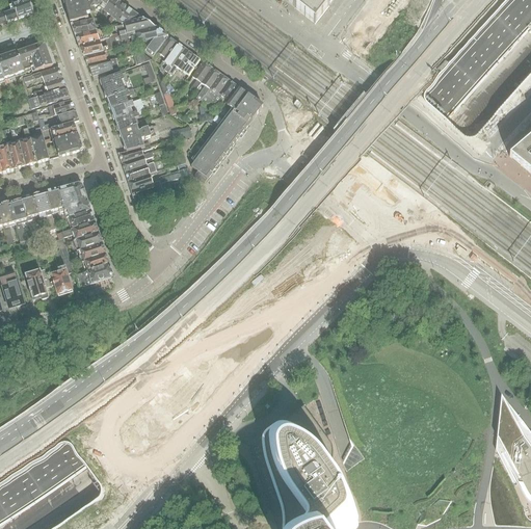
[(16,3),(21,17),(32,14),(33,9),(29,0),(26,0),(16,3)]
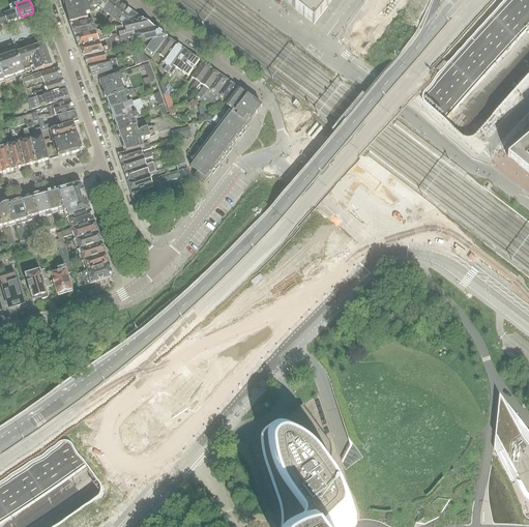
[(77,2),(84,0),(63,0),(64,3),(65,3),(70,21),(90,17),(87,5),(75,8),(74,5),(78,4),(77,2)]
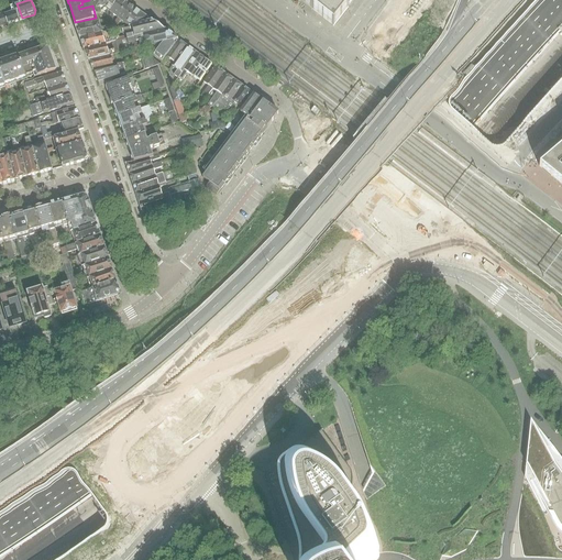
[(94,0),(98,11),(102,10),(101,3),(106,2),(107,7),(106,0),(94,0)]
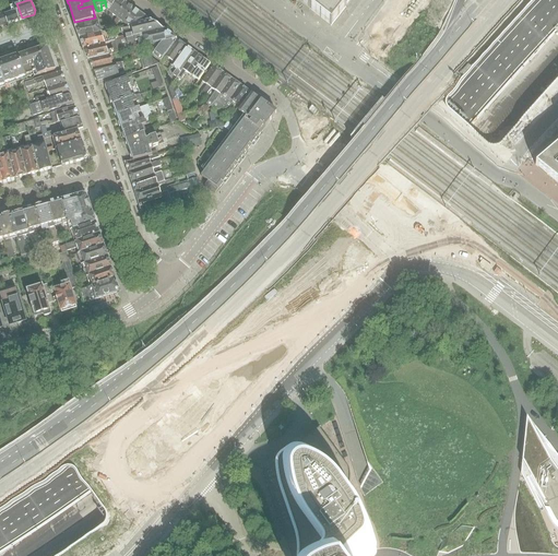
[(105,0),(106,7),(109,9),(116,0),(105,0)]
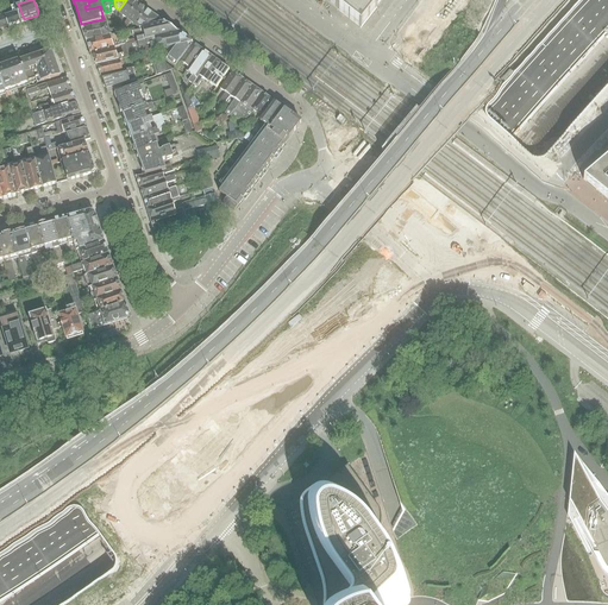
[(123,12),(127,17),(139,0),(126,0),(119,10),(119,19),(123,19),(123,12)]
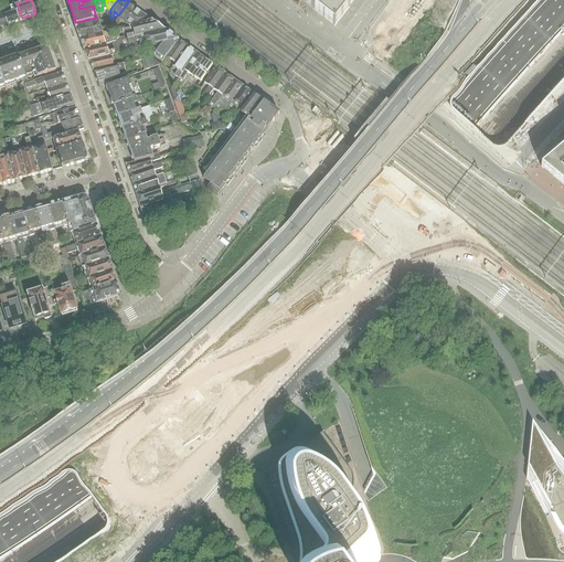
[(121,18),(126,20),(138,7),(129,0),(118,16),(114,21),(118,23),(121,18)]
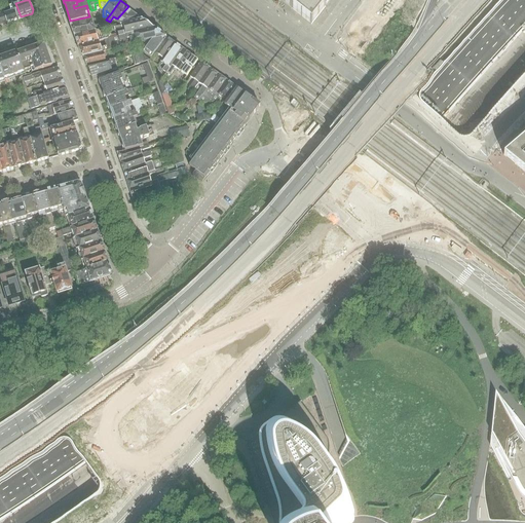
[(285,0),(292,5),(312,22),(327,3),(329,0),(285,0)]
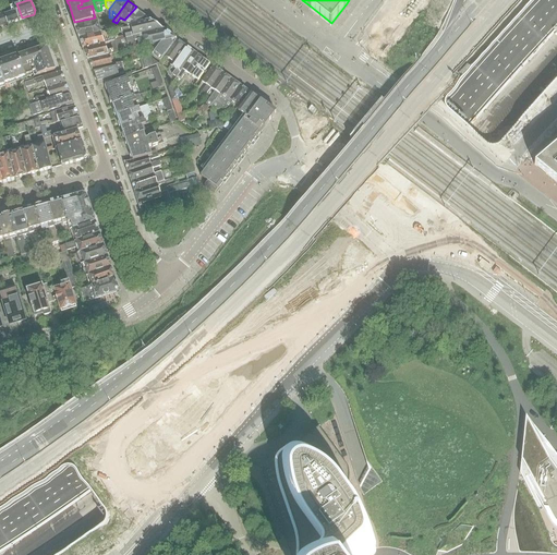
[(14,10),(4,13),(8,23),(22,17),(16,3),(13,3),(15,8),(14,10)]
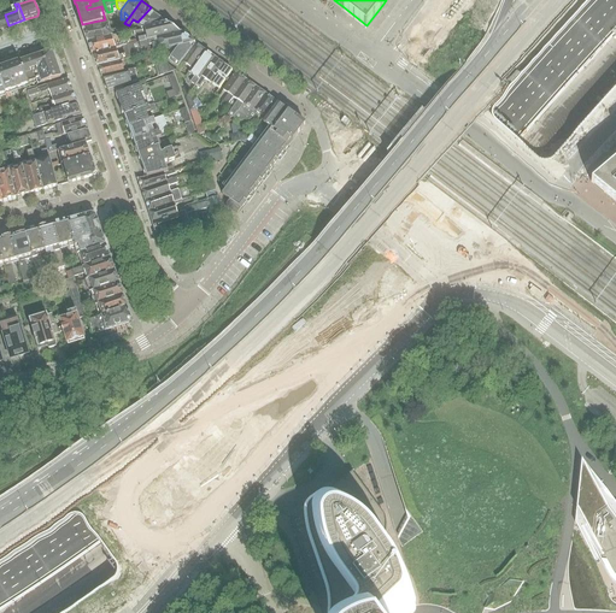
[(141,25),(144,25),(168,19),(151,7),(138,22),(141,25)]
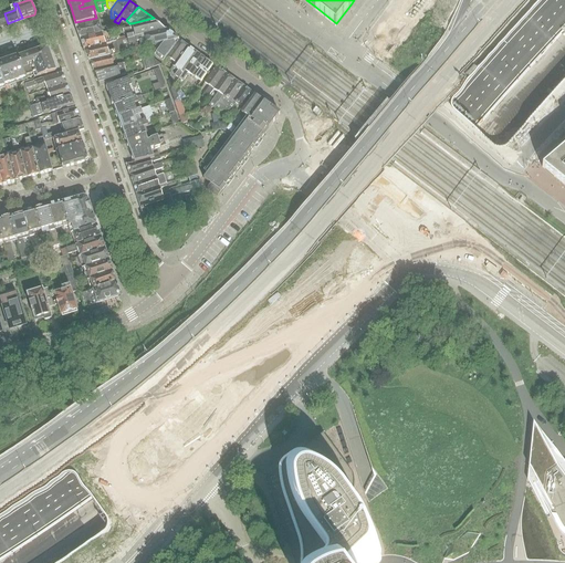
[(132,23),(134,34),(166,27),(154,18),(132,23)]
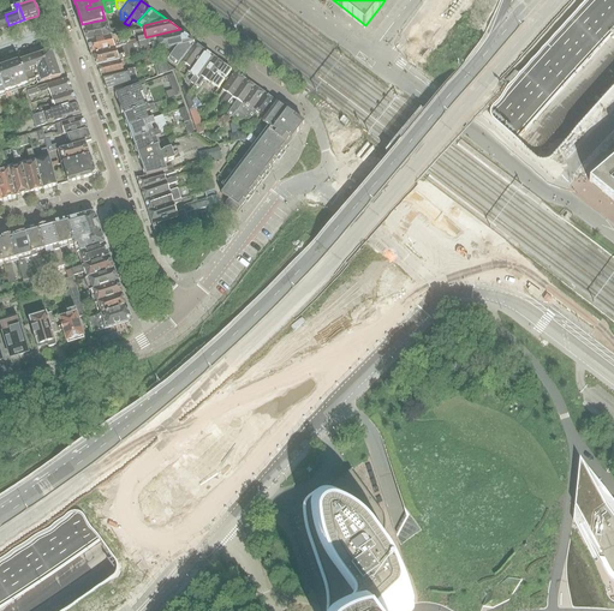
[(109,21),(84,27),(88,39),(123,30),(124,30),(120,23),(111,25),(109,21)]
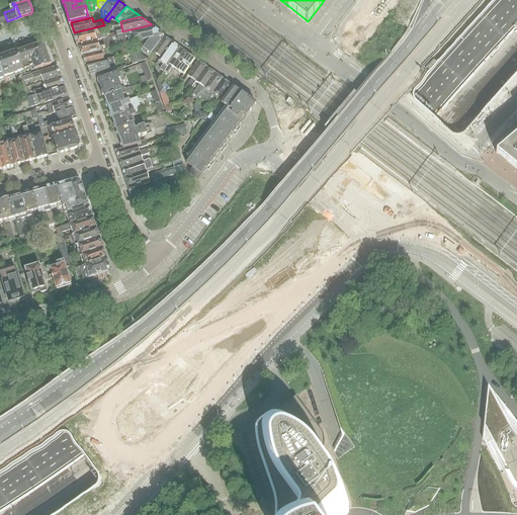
[(128,43),(141,39),(164,33),(152,24),(122,31),(115,33),(107,35),(108,39),(126,35),(128,43)]
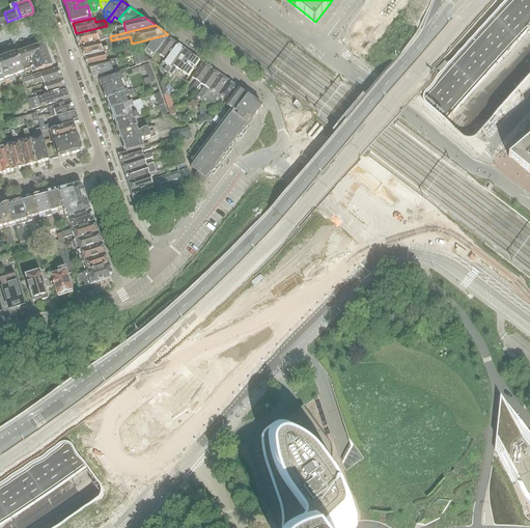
[(106,26),(76,33),(80,44),(109,36),(106,26)]
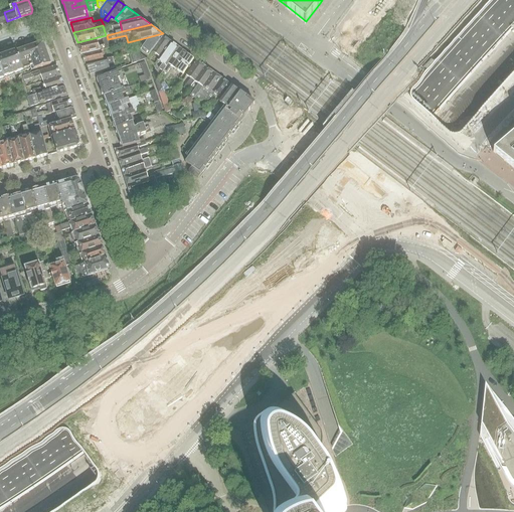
[(158,58),(172,39),(163,33),(140,39),(152,48),(152,49),(160,55),(158,58)]
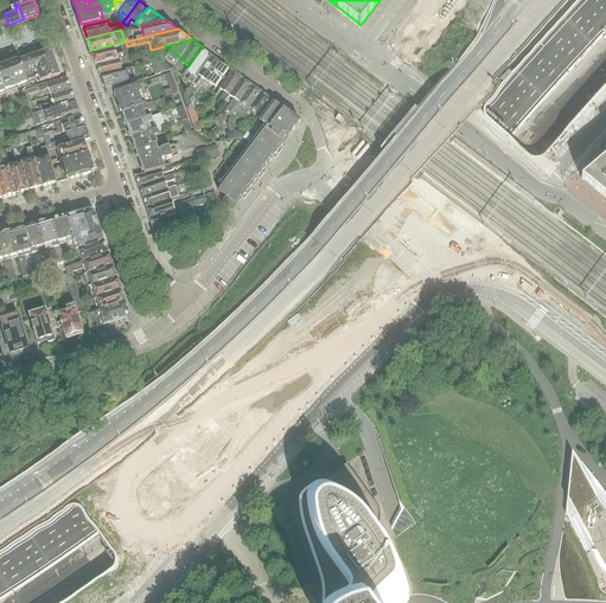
[(117,57),(119,57),(120,57),(129,53),(125,42),(91,50),(96,62),(97,62),(117,57)]
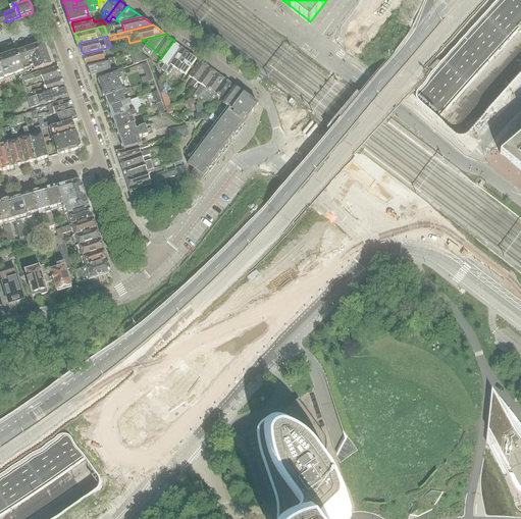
[(183,46),(174,40),(160,59),(165,62),(162,66),(165,69),(183,46)]
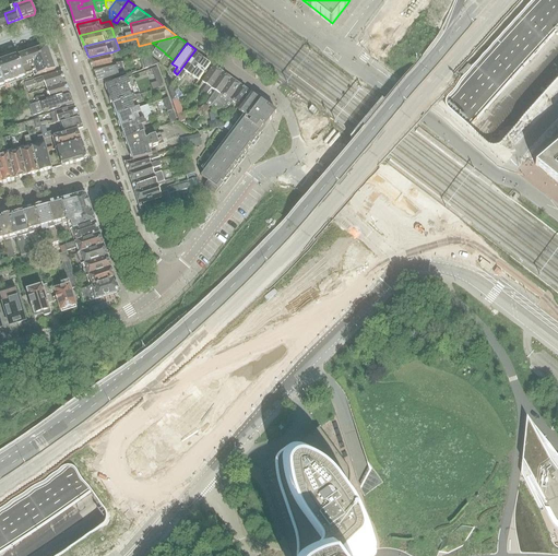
[(45,45),(30,50),(28,50),(37,72),(57,67),(49,46),(45,45)]
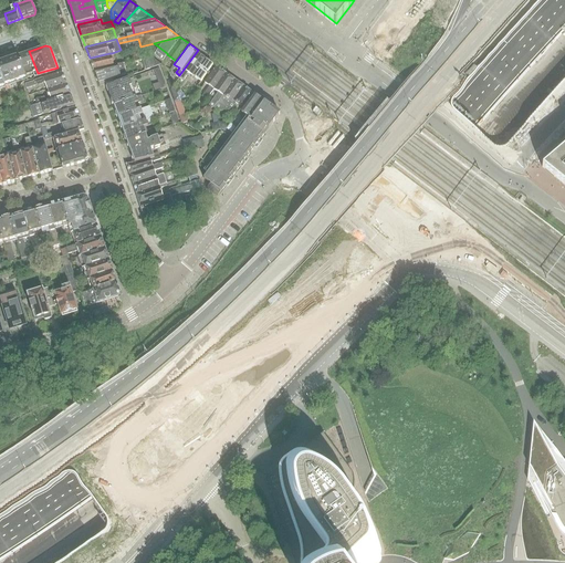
[(161,63),(140,49),(146,66),(161,63)]
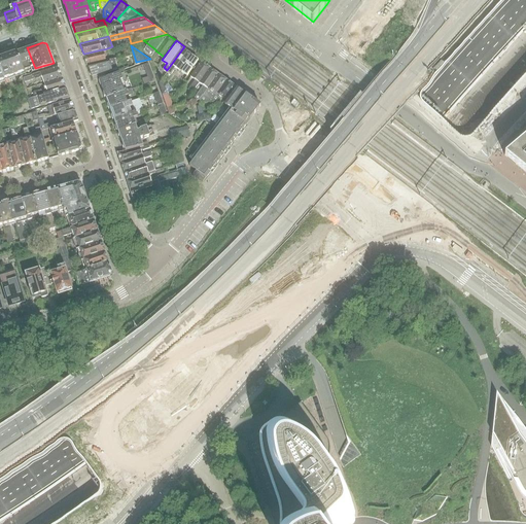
[(193,53),(184,46),(167,70),(171,72),(176,66),(180,69),(180,68),(182,69),(181,70),(187,74),(199,58),(193,54),(191,54),(193,53)]
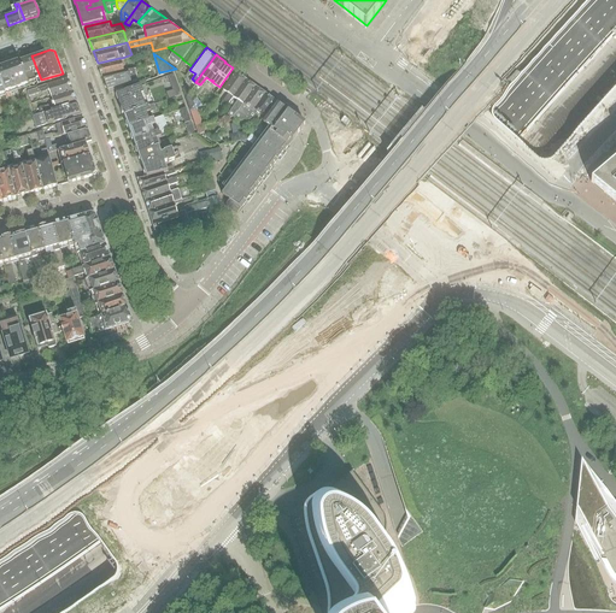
[(21,59),(28,78),(36,75),(39,81),(41,80),(31,56),(21,59)]
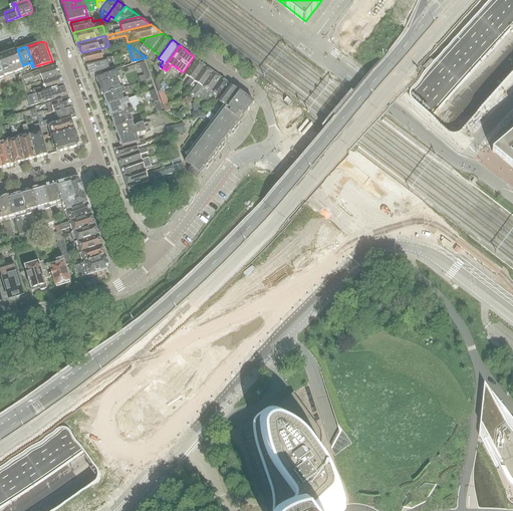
[(102,58),(106,56),(105,54),(101,54),(99,48),(82,52),(86,61),(102,58)]
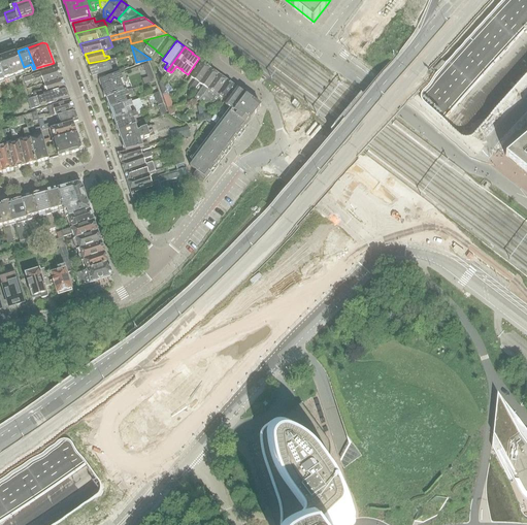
[(0,57),(0,66),(4,77),(25,70),(24,67),(18,51),(12,53),(0,57)]
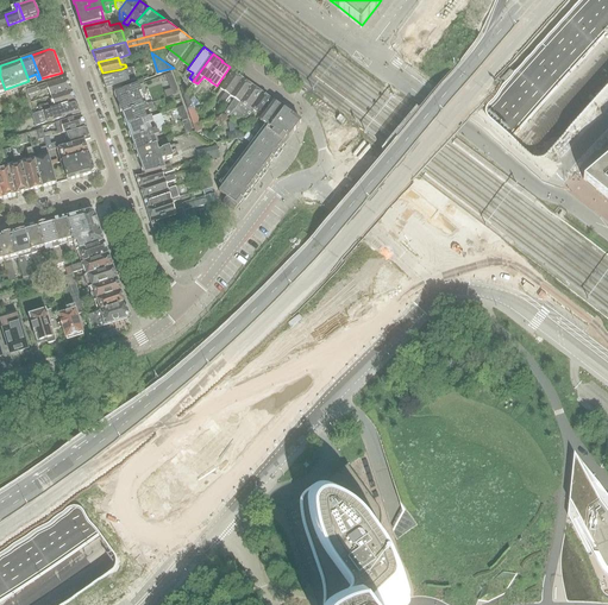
[(182,64),(175,60),(171,63),(180,69),(182,64)]
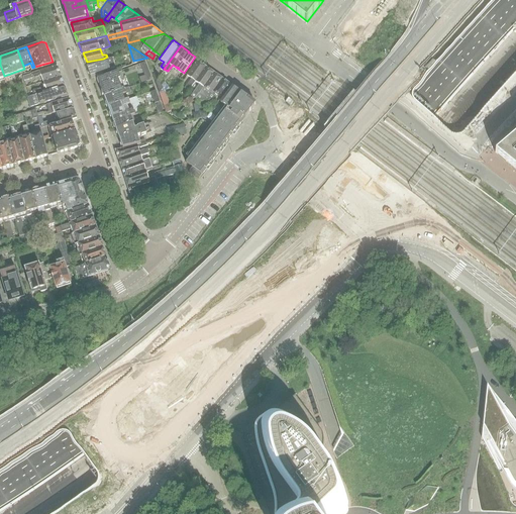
[(92,77),(94,76),(110,70),(107,57),(103,59),(87,62),(92,77)]
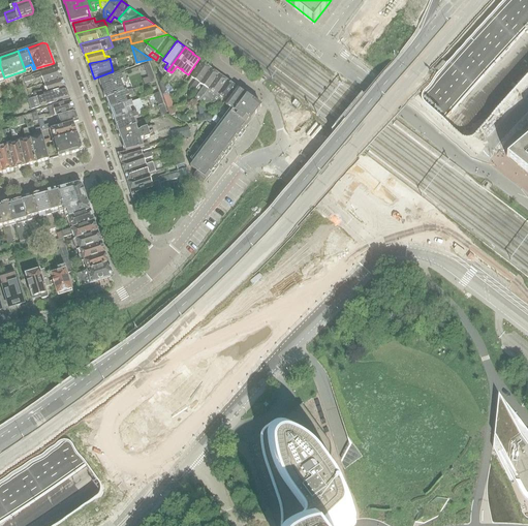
[(160,65),(151,59),(156,70),(160,65)]
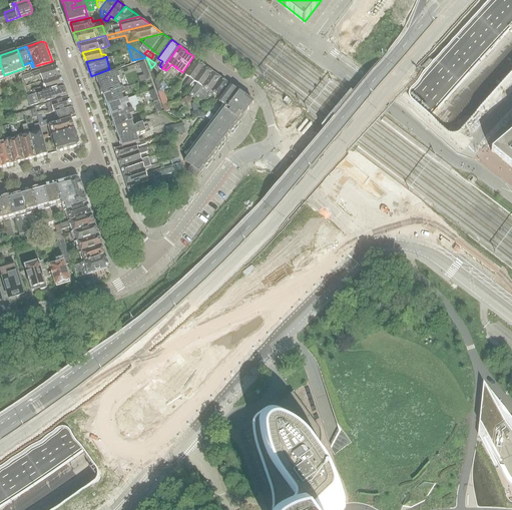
[(183,84),(187,86),(204,63),(196,57),(185,72),(189,75),(183,84)]
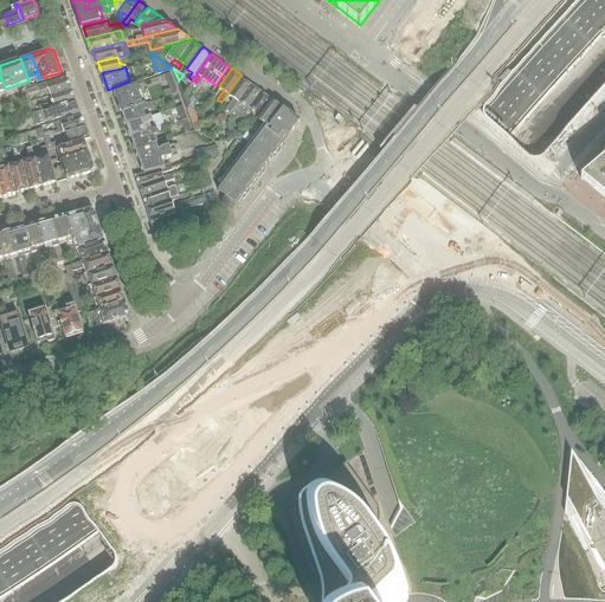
[(172,70),(166,72),(173,92),(179,90),(172,70)]
